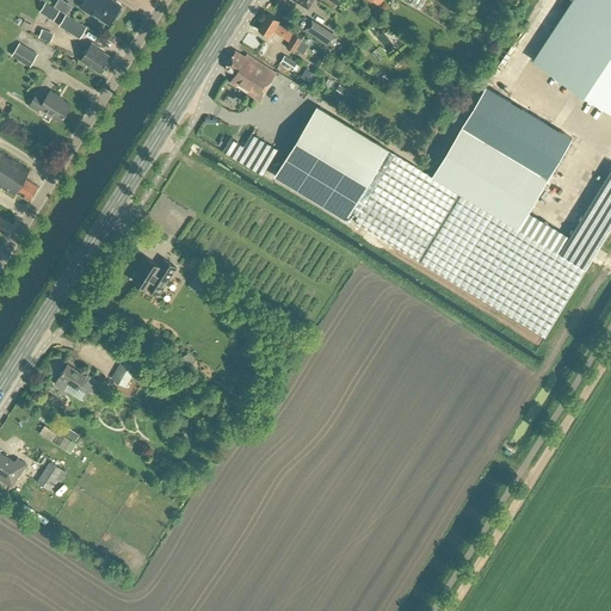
[(118,18),(123,10),(121,7),(121,6),(111,0),(84,0),(80,6),(93,14),(94,13),(110,24),(115,16),(118,18)]
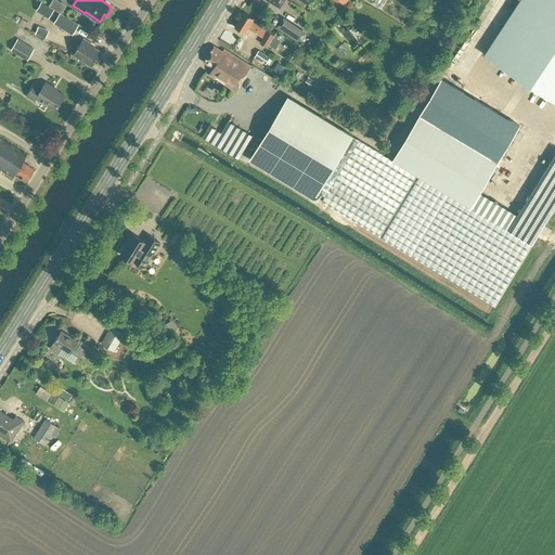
[(368,0),(356,0),(353,4),(363,12),(371,1),(368,0)]
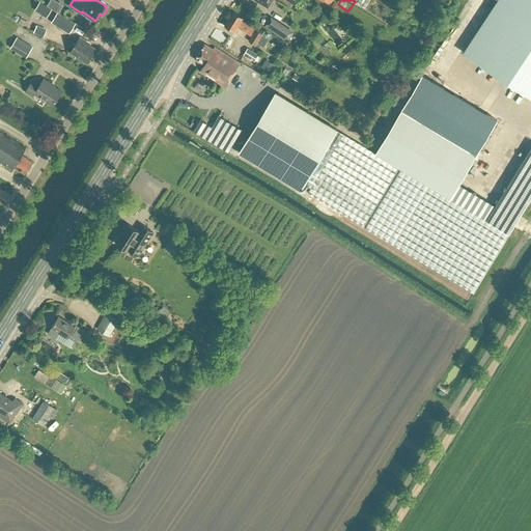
[(530,0),(497,0),(481,25),(487,30),(493,33),(475,60),(529,96),(530,93),(530,0)]
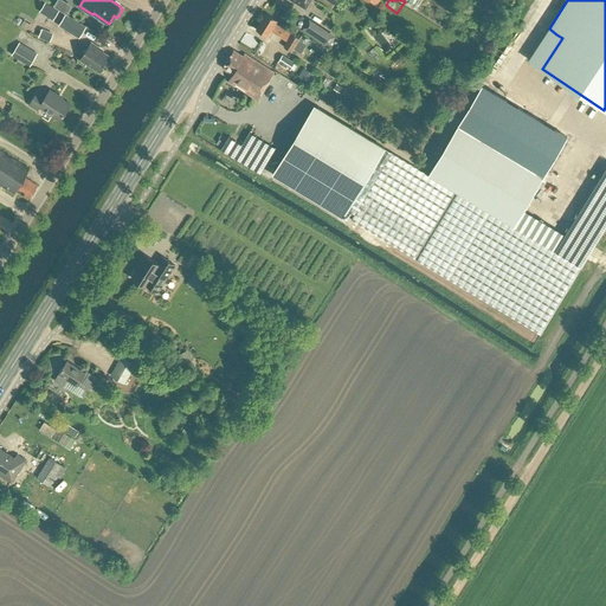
[(53,19),(60,8),(47,1),(40,11),(53,19)]
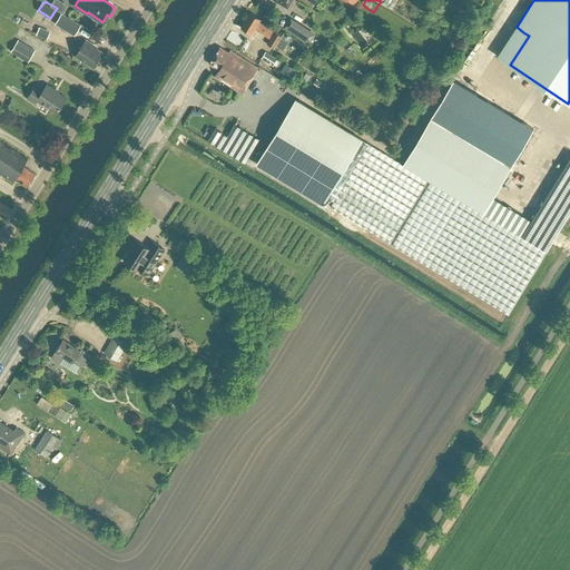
[(76,35),(81,25),(62,12),(56,22),(76,35)]
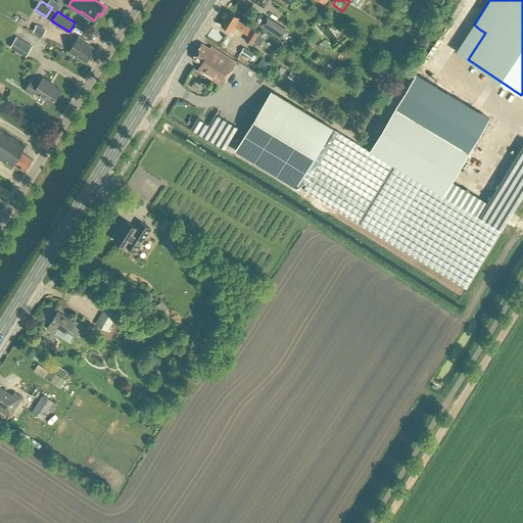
[(249,27),(238,19),(239,17),(229,11),(221,25),(231,31),(234,26),(245,33),(249,27)]
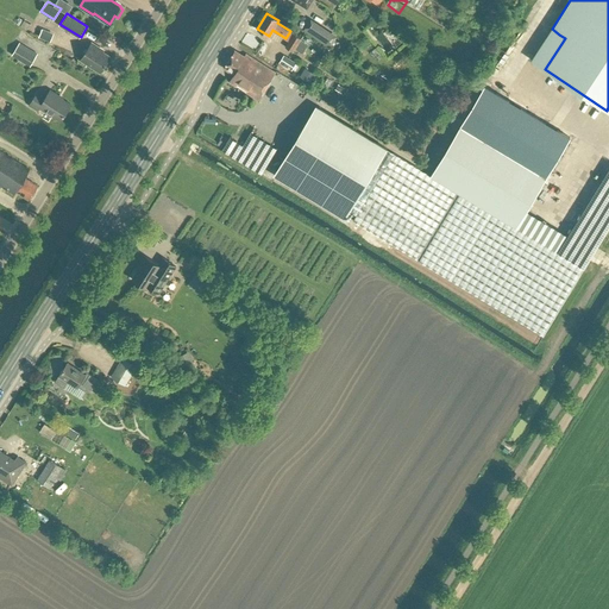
[(326,44),(331,36),(309,22),(303,30),(326,44)]
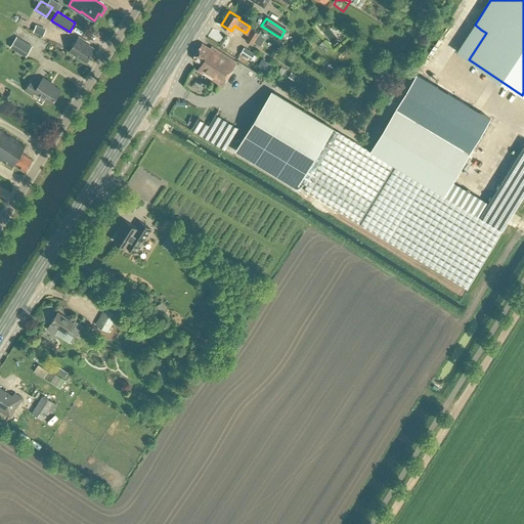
[(36,25),(33,32),(43,36),(45,29),(36,25)]
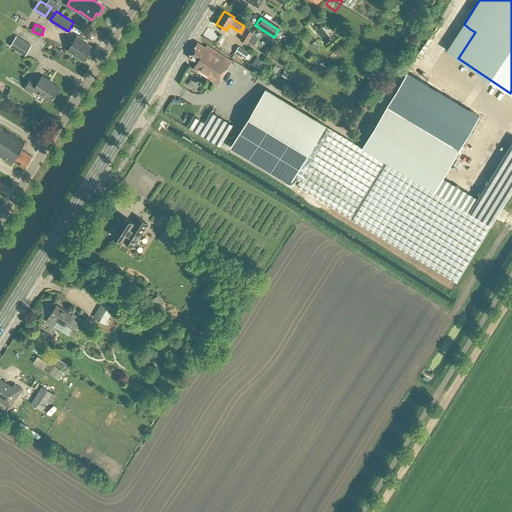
[(240,39),(247,43),(253,34),(246,30),(240,39)]
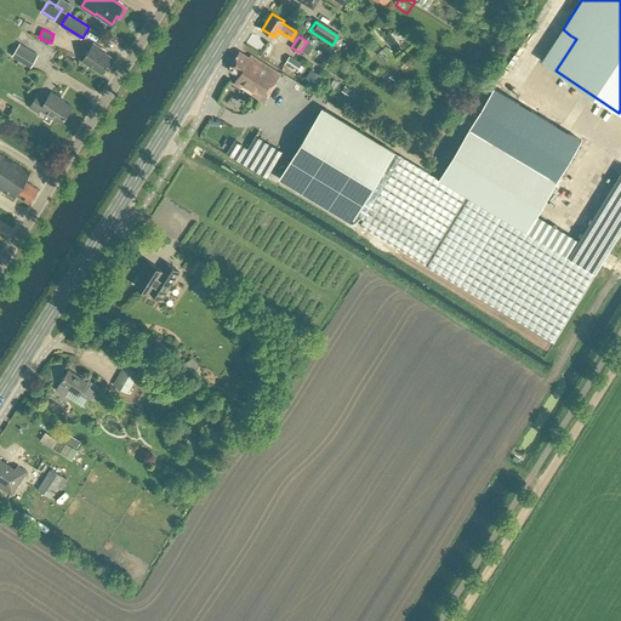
[(103,73),(114,57),(101,49),(102,47),(93,43),(83,61),(103,73)]
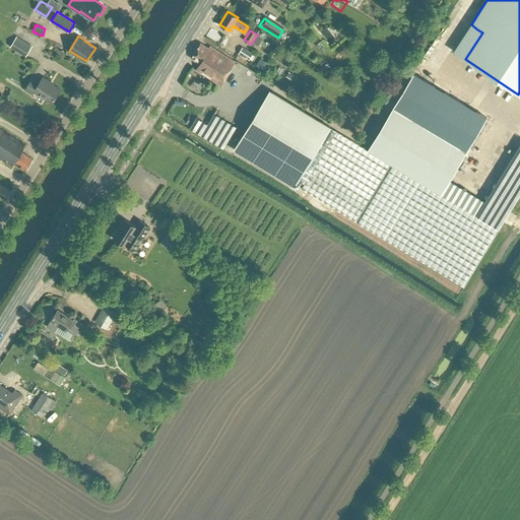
[(16,37),(10,47),(24,55),(30,45),(16,37)]
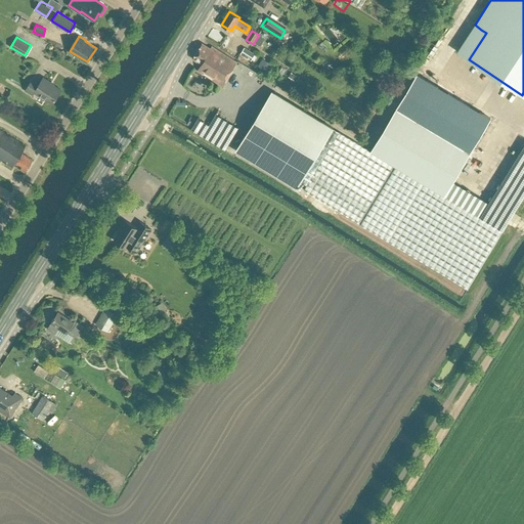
[(236,60),(211,42),(207,47),(202,44),(192,58),(201,63),(197,70),(221,85),(236,60)]
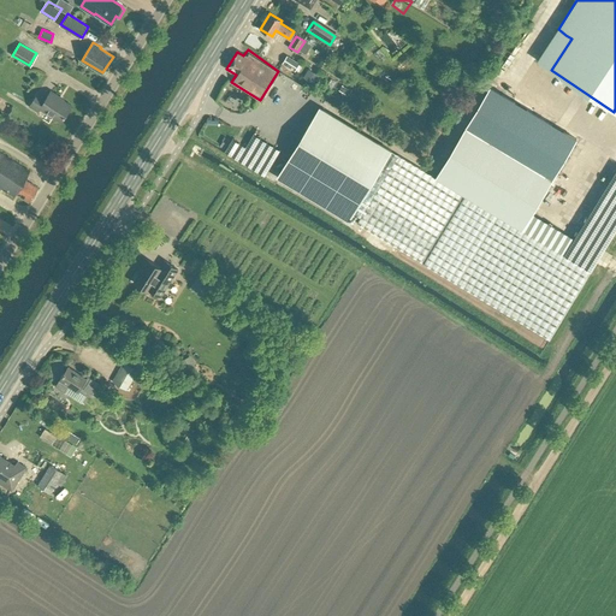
[(295,69),(300,61),(288,54),(283,61),(295,69)]
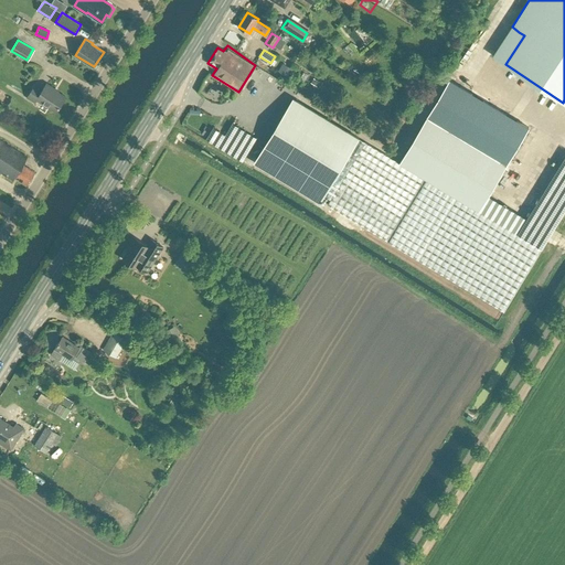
[(288,77),(292,70),(283,64),(278,72),(288,77)]
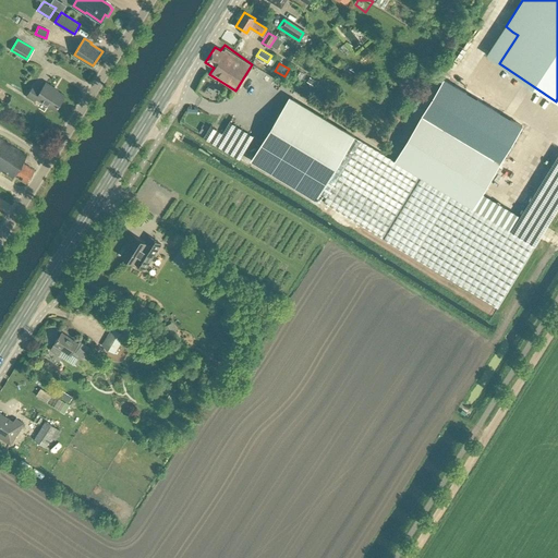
[(59,89),(46,81),(40,89),(34,84),(26,96),(35,101),(36,99),(56,111),(65,95),(58,91),(59,89)]
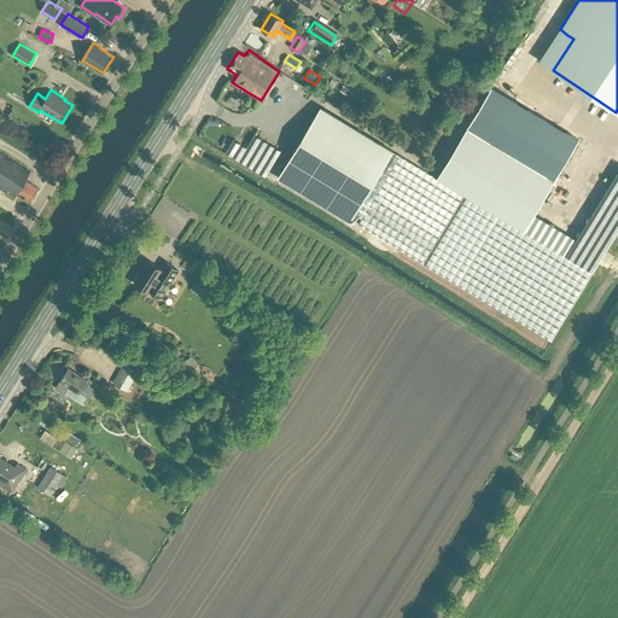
[(13,101),(9,110),(40,130),(46,121),(13,101)]
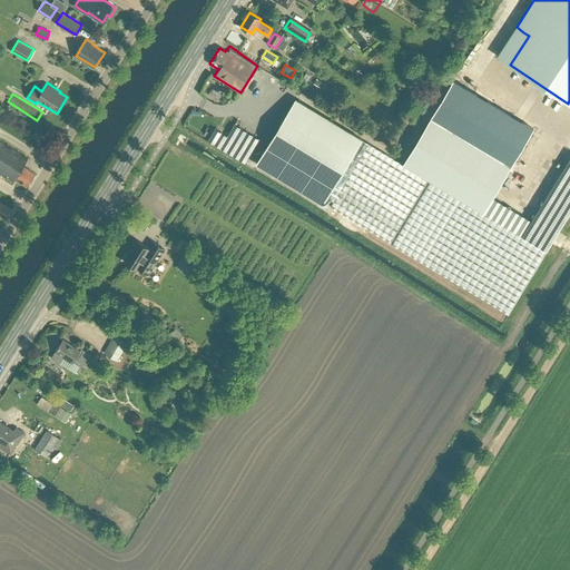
[(482,212),(492,194),(509,167),(429,119),(402,163),(362,139),(295,99),(258,160),(325,200),(327,196),(333,200),(330,205),(509,313),(547,249),(520,234),(498,220),(482,212)]
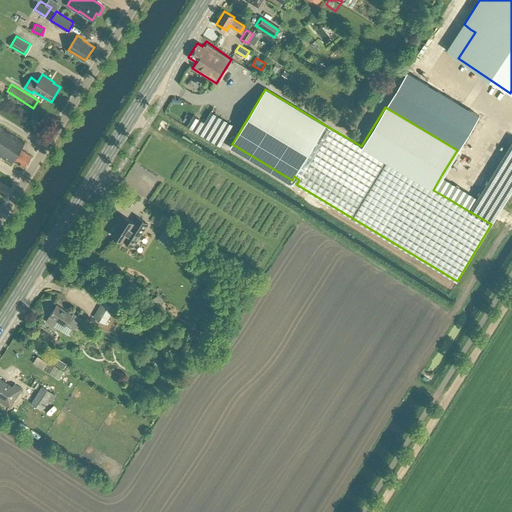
[(189,121),(186,126),(220,146),(233,125),(211,112),(201,128),(189,121)]
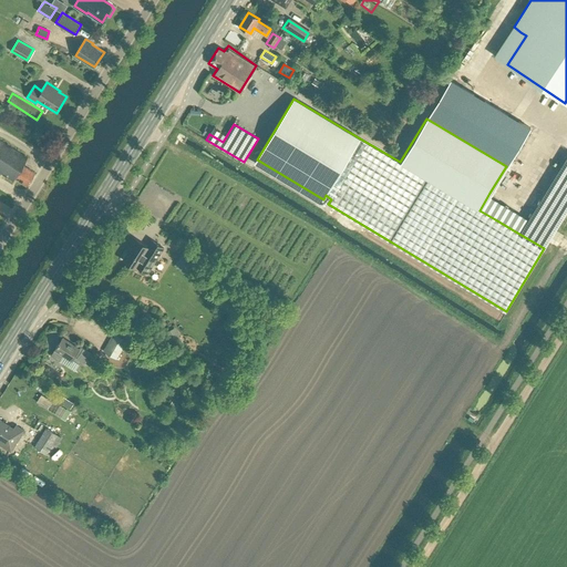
[(512,135),(508,140),(521,146),(523,142),(512,135)]
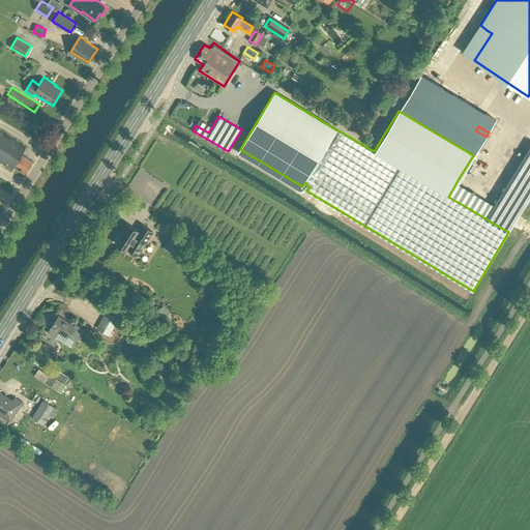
[(24,173),(31,162),(21,154),(26,147),(0,130),(0,162),(11,170),(13,167),(24,173)]
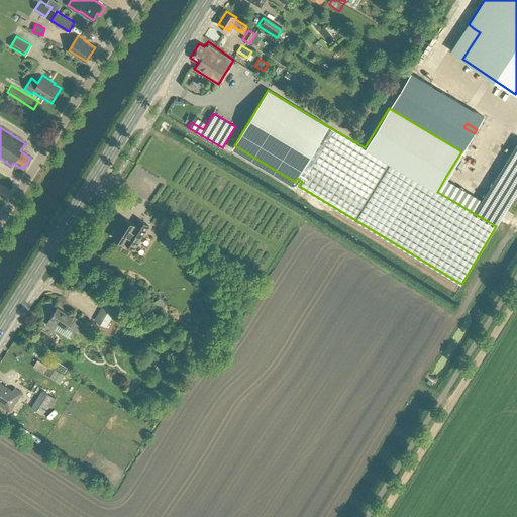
[(134,225),(123,217),(119,223),(119,224),(112,236),(124,244),(125,243),(134,249),(149,226),(138,219),(134,225)]
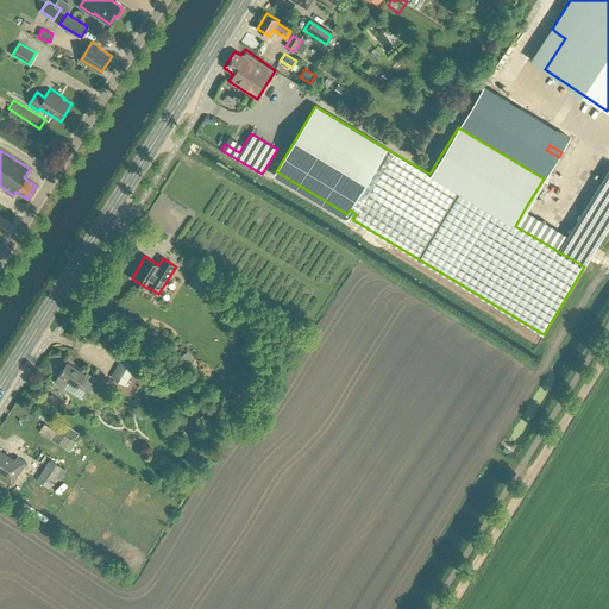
[(200,268),(193,277),(202,286),(207,280),(208,275),(200,268)]
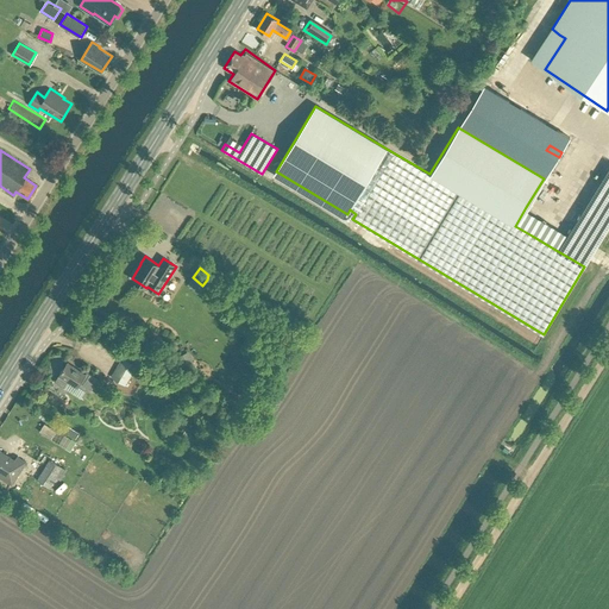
[(181,374),(198,365),(189,349),(174,357),(181,374)]
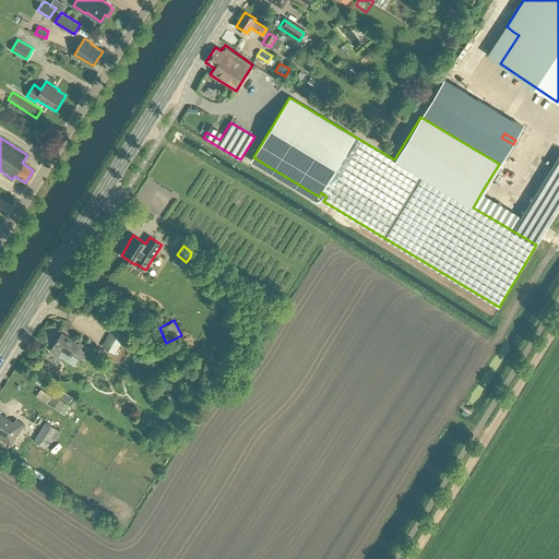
[(137,331),(119,321),(115,330),(113,329),(102,347),(116,355),(126,336),(132,340),(137,331)]
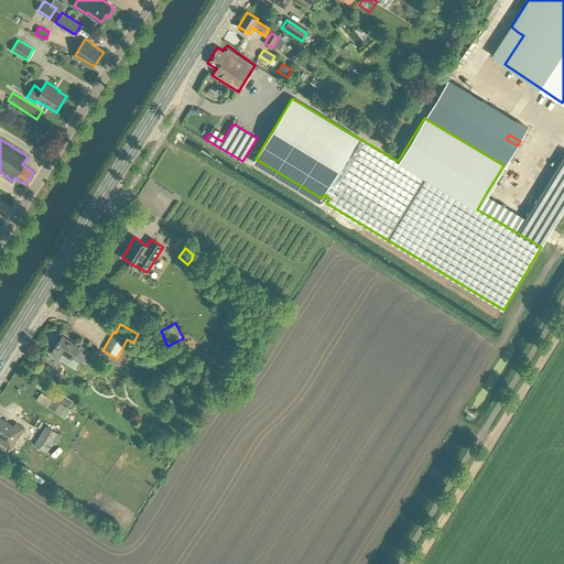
[(79,347),(62,335),(51,353),(60,359),(63,354),(72,359),(73,357),(79,361),(80,359),(84,360),(90,350),(80,344),(79,347)]
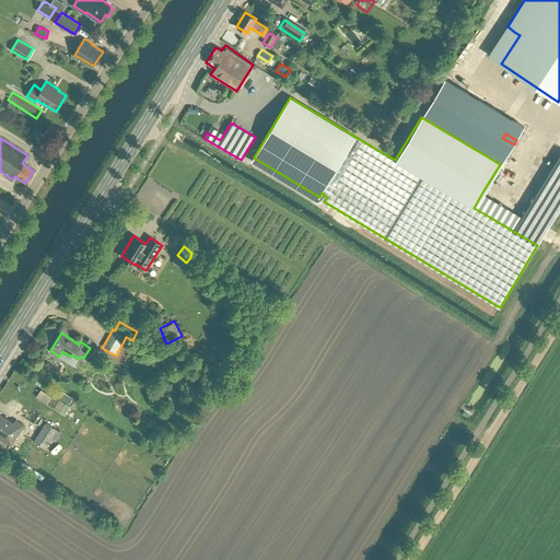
[(54,371),(61,362),(42,343),(33,352),(54,371)]
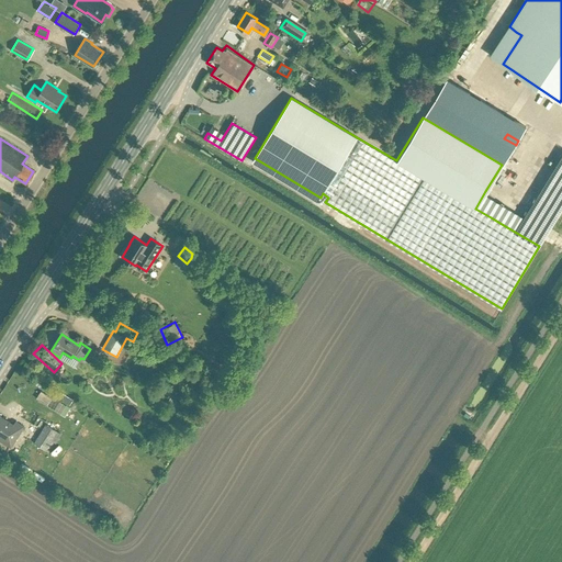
[(179,408),(182,402),(171,396),(167,403),(179,408)]
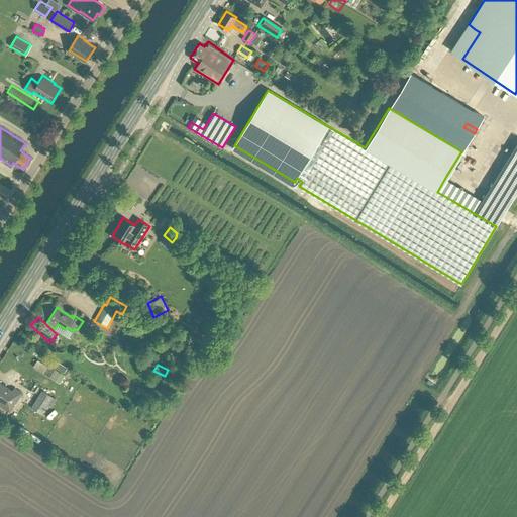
[(12,390),(0,382),(0,405),(10,411),(22,392),(14,387),(12,390)]
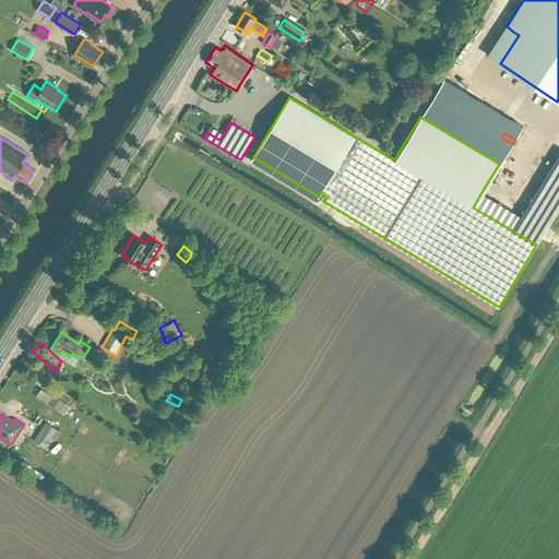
[(61,431),(46,423),(34,441),(45,448),(50,438),(56,441),(61,431)]
